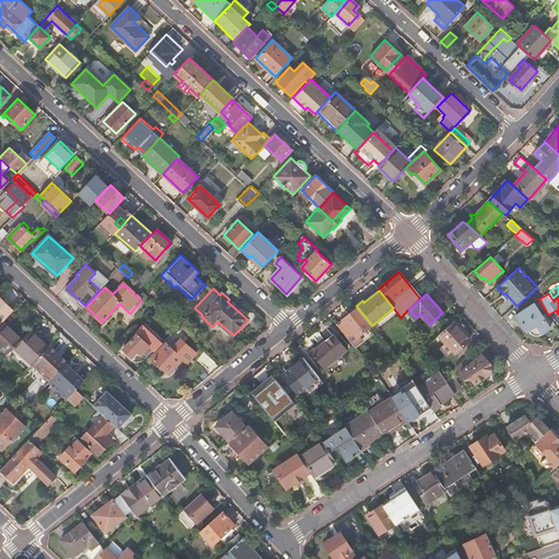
[(0,321),(12,309),(0,297),(0,321)]
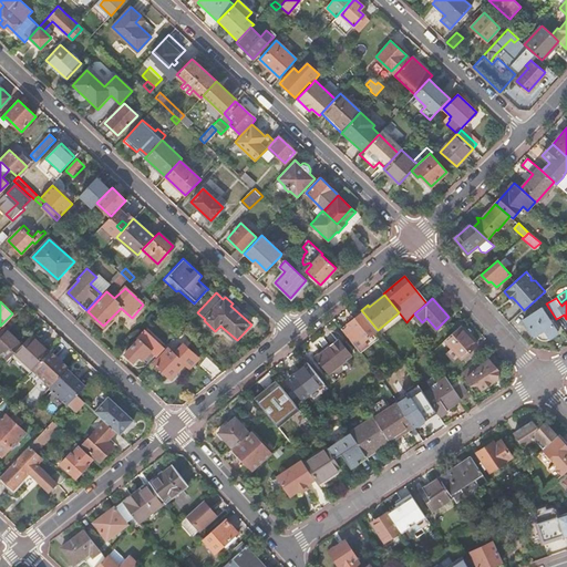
[(542,308),(523,320),(524,320),(525,320),(535,336),(534,336),(534,337),(536,336),(538,338),(540,339),(543,340),(545,340),(548,340),(550,339),(558,333),(542,308)]
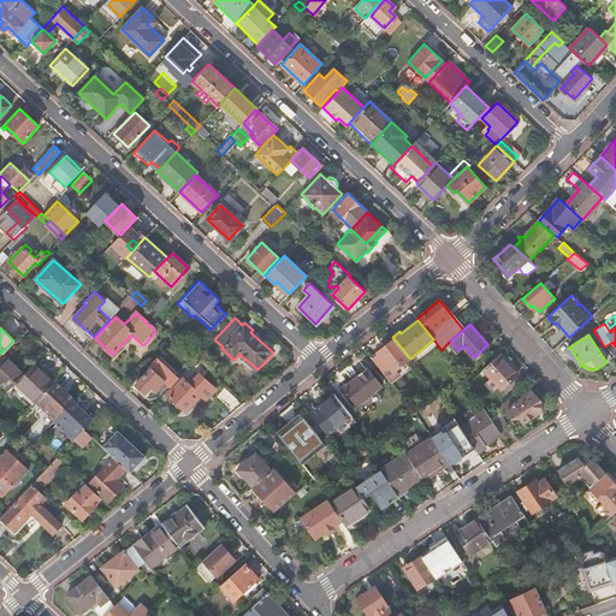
[(394,338),(371,357),(381,372),(389,366),(394,372),(410,359),(394,338)]
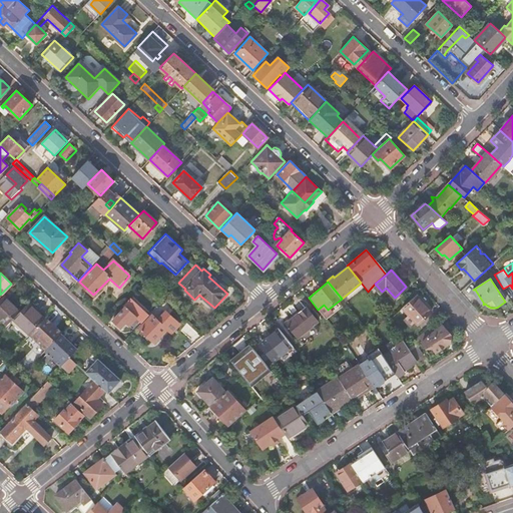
[(167,295),(164,299),(169,304),(172,300),(167,295)]
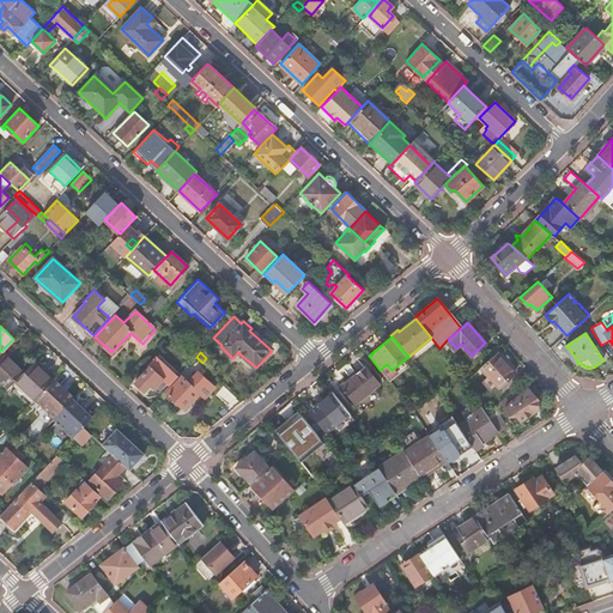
[(497,352),(480,368),(498,388),(515,372),(497,352)]
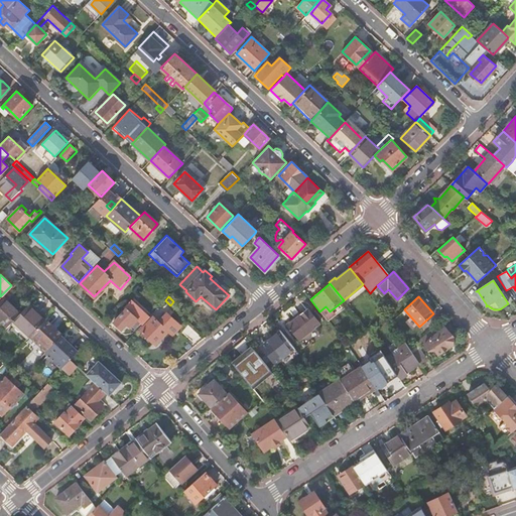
[(20,312),(3,297),(0,300),(0,319),(7,327),(11,323),(13,319),(20,312)]
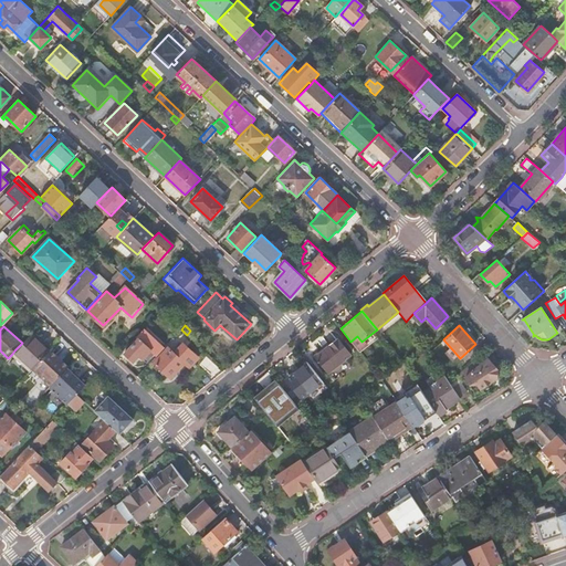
[(165,347),(144,328),(136,336),(138,338),(125,353),(134,362),(138,356),(142,359),(150,350),(156,356),(165,347)]
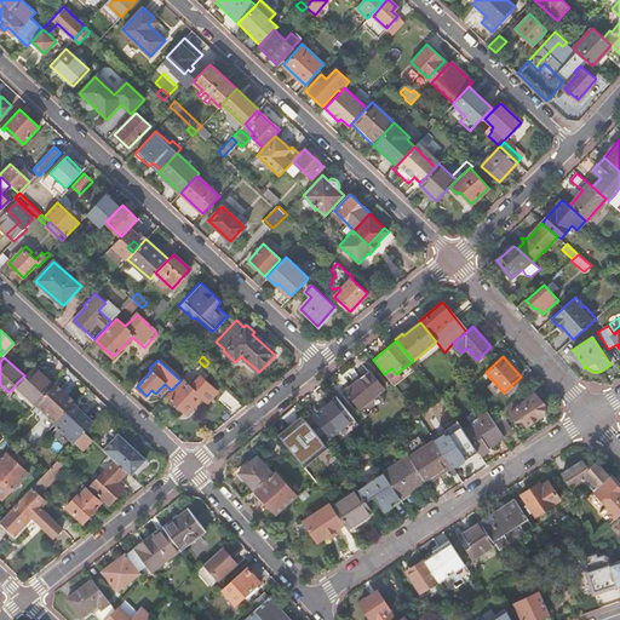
[(12,394),(30,409),(36,403),(53,385),(45,377),(47,374),(44,371),(41,373),(33,366),(24,375),(16,384),(19,386),(16,390),(12,394)]
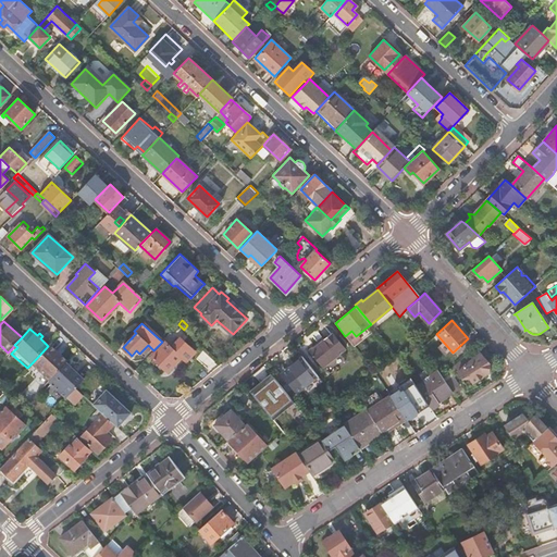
[(332,333),(310,350),(323,367),(345,349),(332,333)]
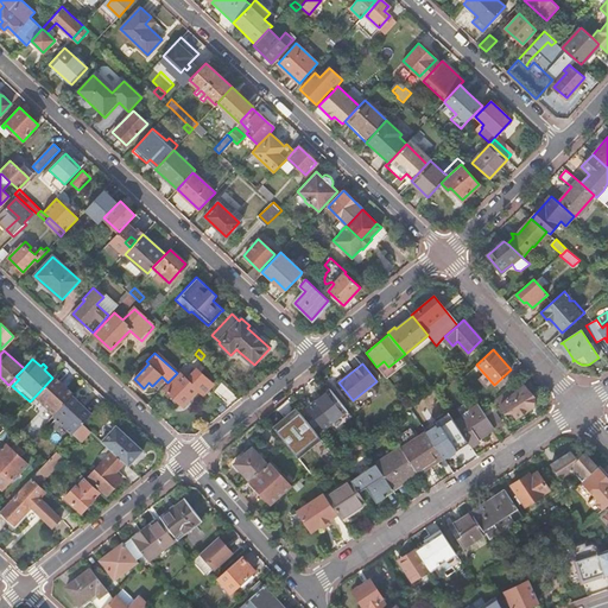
[(181,373),(166,390),(183,405),(198,388),(203,394),(214,384),(197,368),(187,379),(181,373)]
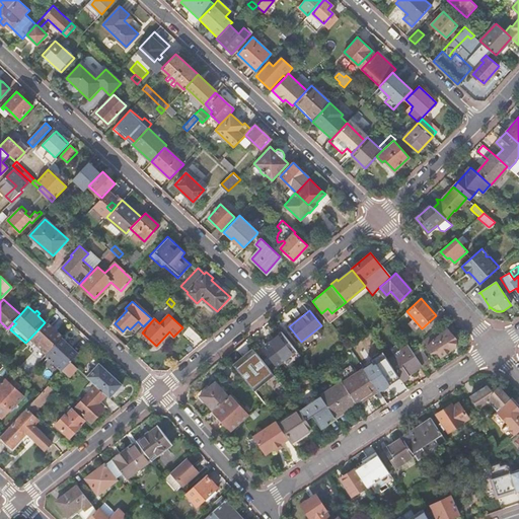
[(45,322),(30,338),(47,353),(62,338),(63,337),(52,326),(46,320),(45,322)]
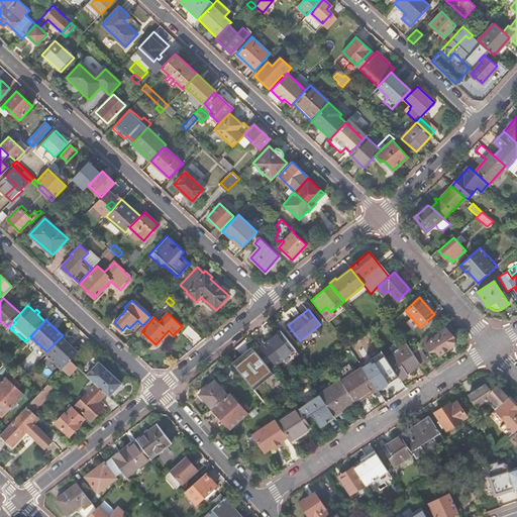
[(445,326),(425,344),(428,349),(433,346),(439,354),(453,345),(454,337),(445,326)]
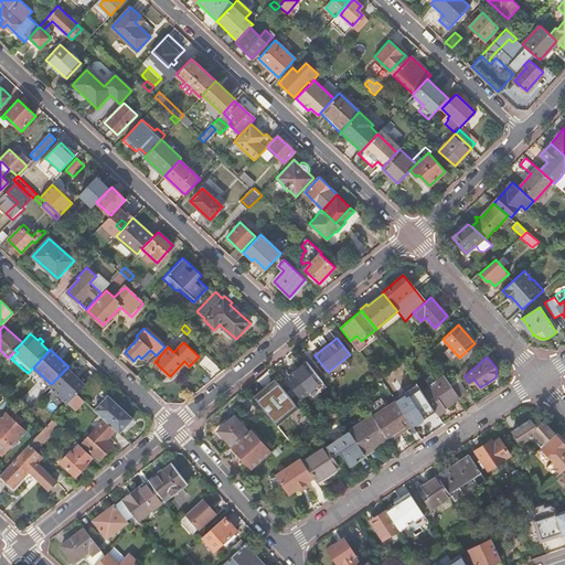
[(322,381),(307,362),(286,379),(301,397),(322,381)]
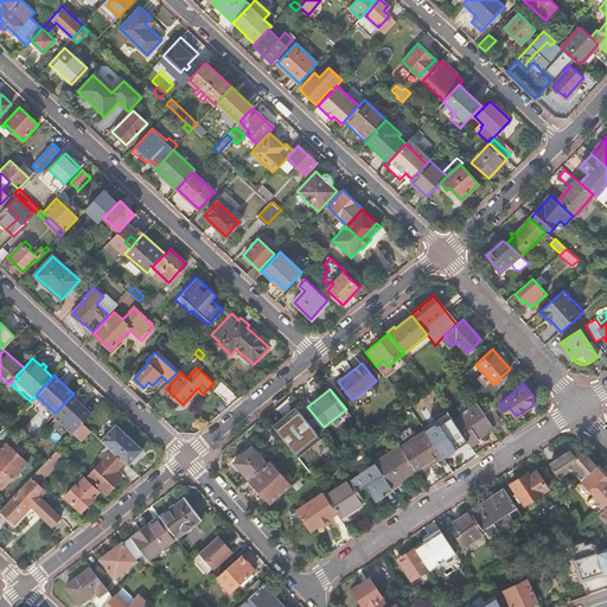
[(82,422),(91,413),(84,407),(80,401),(72,395),(55,413),(53,415),(72,433),(82,422)]
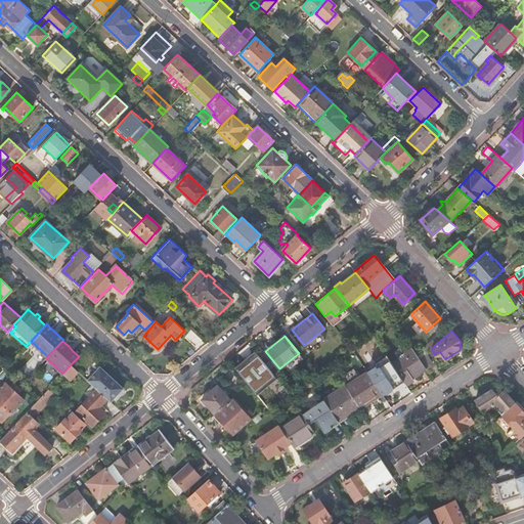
[(392,363),(404,383),(406,386),(406,385),(413,381),(412,379),(426,369),(415,353),(416,352),(412,349),(405,354),(407,357),(401,361),(399,358),(392,363)]
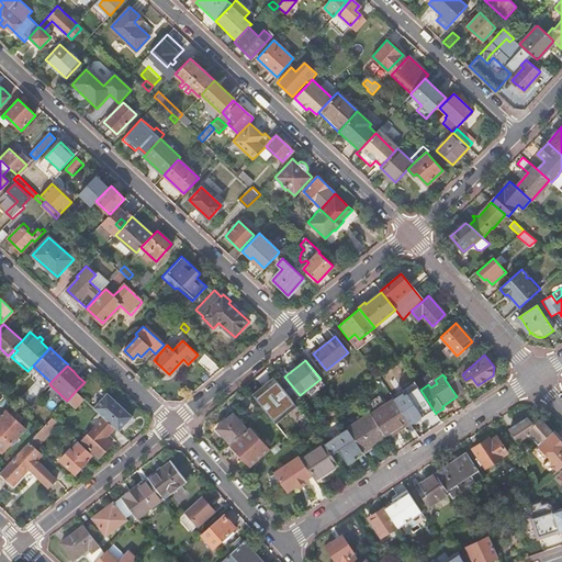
[(267,383),(251,394),(266,412),(267,414),(274,407),(270,401),(276,395),(267,383)]
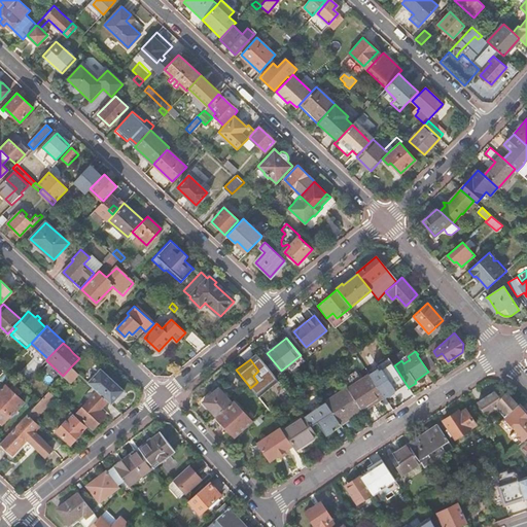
[(394,365),(393,364),(372,379),(382,394),(384,397),(386,399),(407,385),(394,365)]
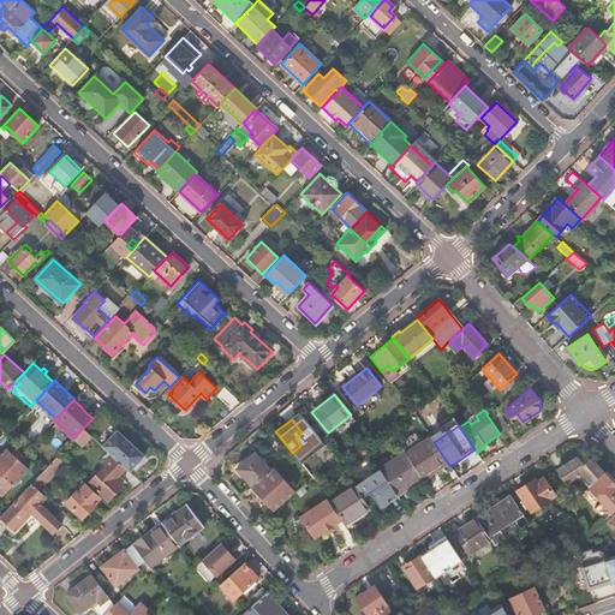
[(90,435),(83,428),(73,439),(81,445),(90,435)]
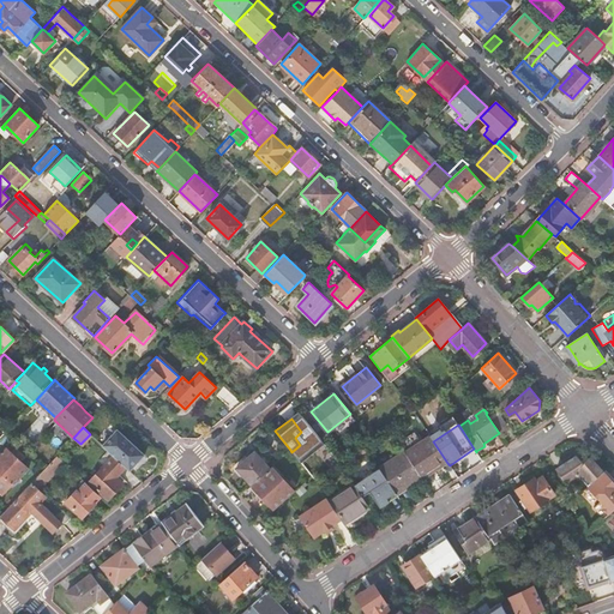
[(116,427),(101,444),(108,451),(110,452),(126,468),(130,471),(137,463),(142,467),(143,468),(150,461),(145,455),(116,427)]
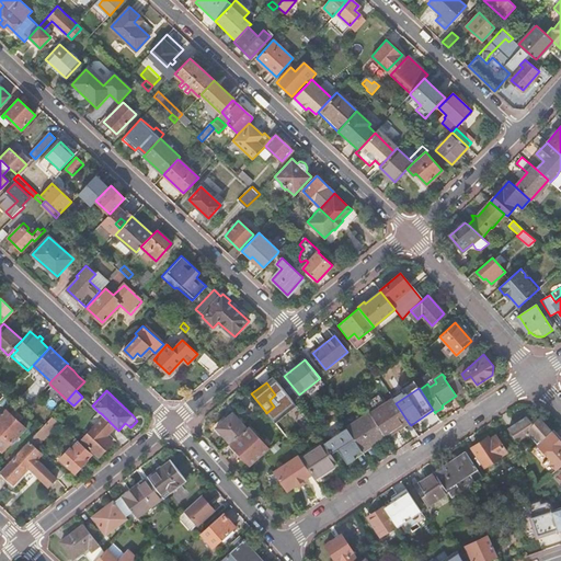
[(339,392),(334,396),(340,402),(344,399),(339,392)]
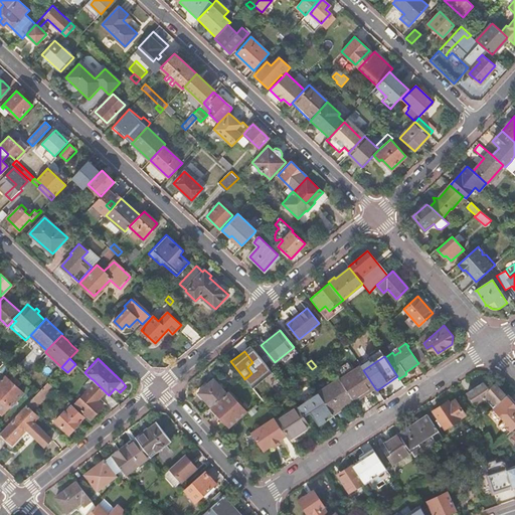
[(312,369),(307,363),(303,366),(307,372),(312,369)]
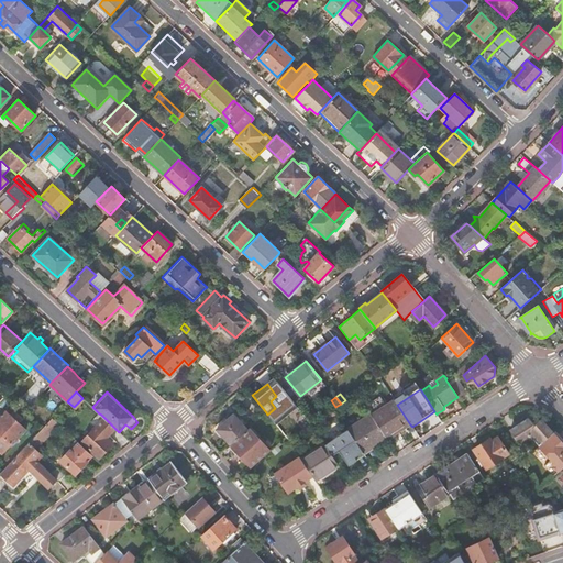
[(394,400),(394,399),(371,415),(386,437),(408,421),(397,405),(394,400)]
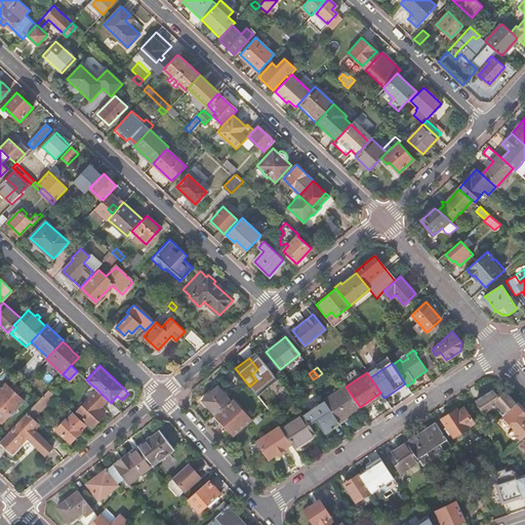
[(501,380),(494,388),(500,394),(508,388),(501,380)]
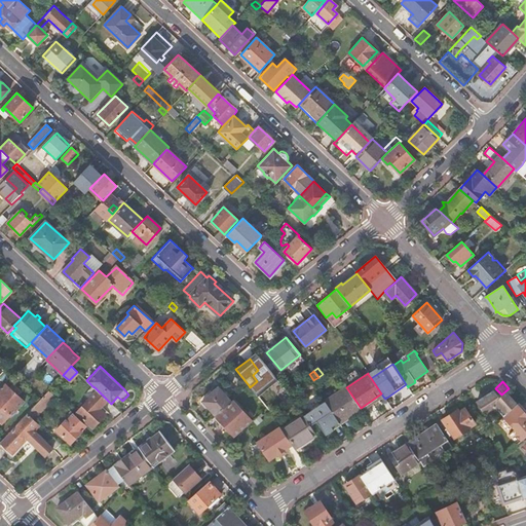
[(24,401),(5,383),(0,388),(0,420),(3,423),(24,401)]
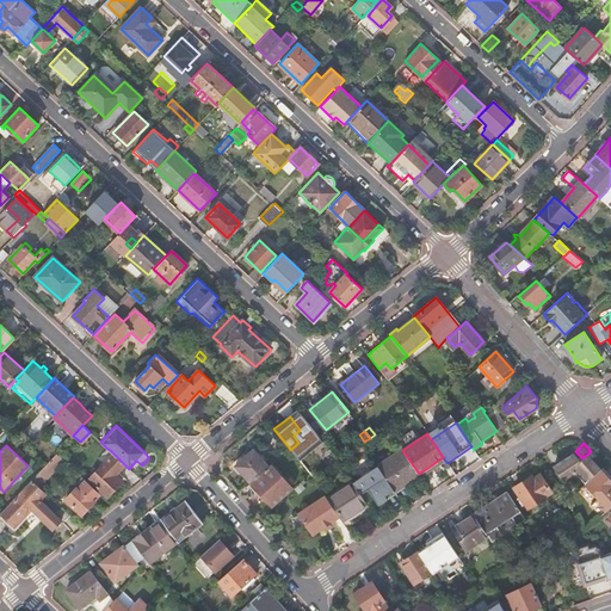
[(110,450),(107,449),(98,458),(98,460),(104,464),(90,480),(107,497),(122,481),(116,475),(125,466),(110,450)]
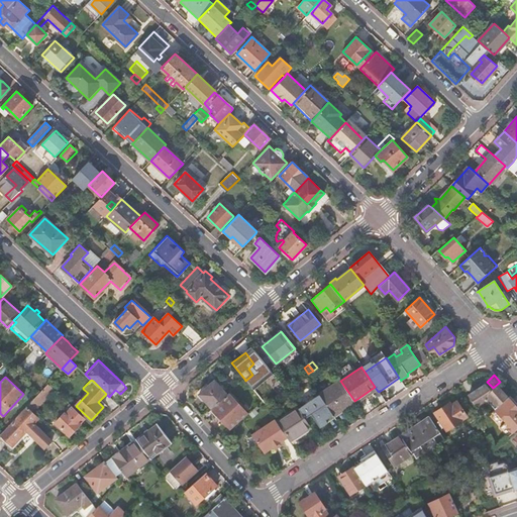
[(199,394),(212,408),(227,395),(214,381),(199,394)]
